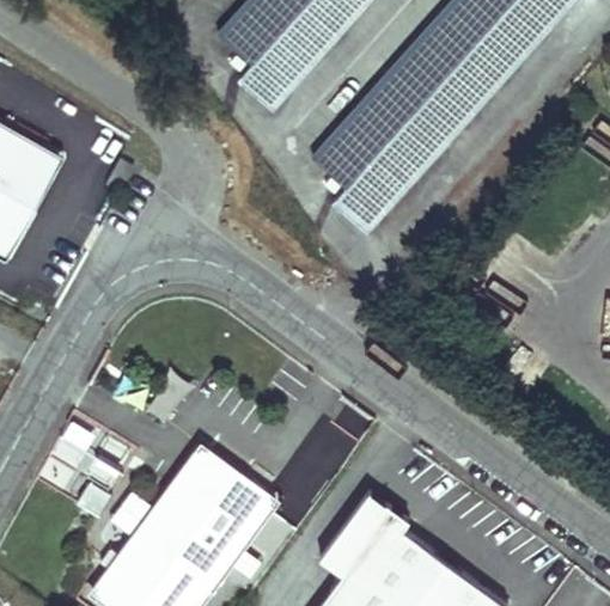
[(272,114),(373,0),(250,0),(217,37),(250,68),(238,83),(272,114)]
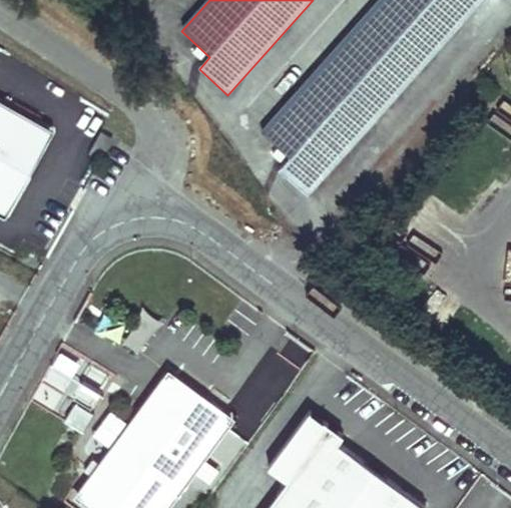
[(308,198),(485,0),(381,0),(261,134),(290,160),(279,172),(308,198)]
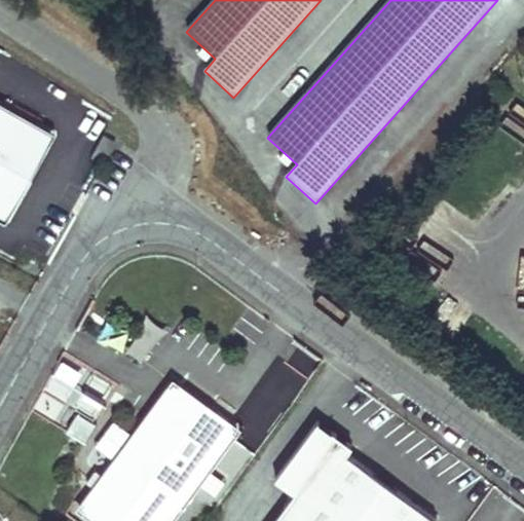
[(0,103),(0,224),(7,228),(29,189),(34,176),(37,168),(38,160),(40,153),(41,146),(41,135),(37,124),(0,103)]
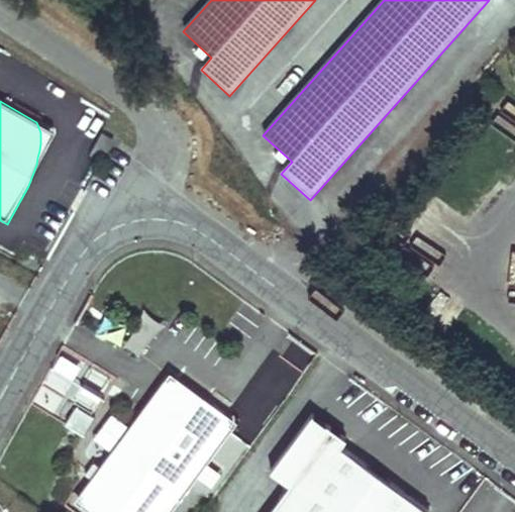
[(33,173),(28,186),(58,133),(36,122),(40,132),(40,143),(39,150),(37,158),(36,165),(33,173)]
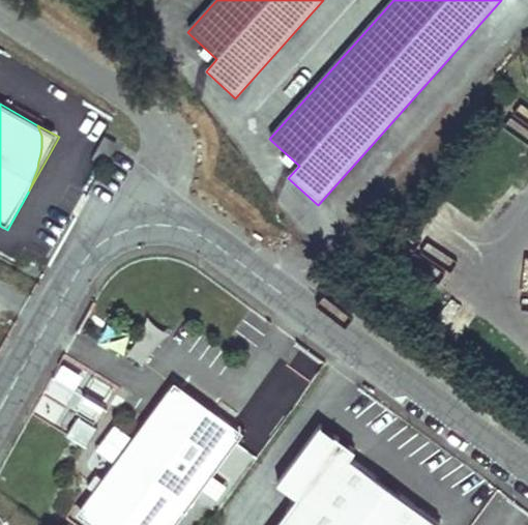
[(88,448),(97,429),(96,429),(112,397),(86,384),(81,395),(56,382),(35,423),(88,448)]
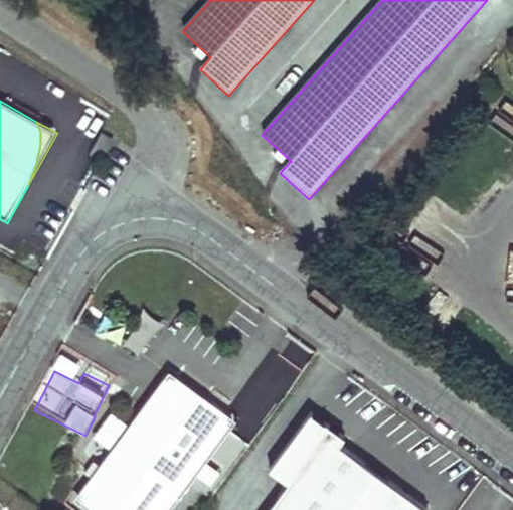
[(166,374),(70,505),(76,509),(170,509),(232,423),(166,374)]
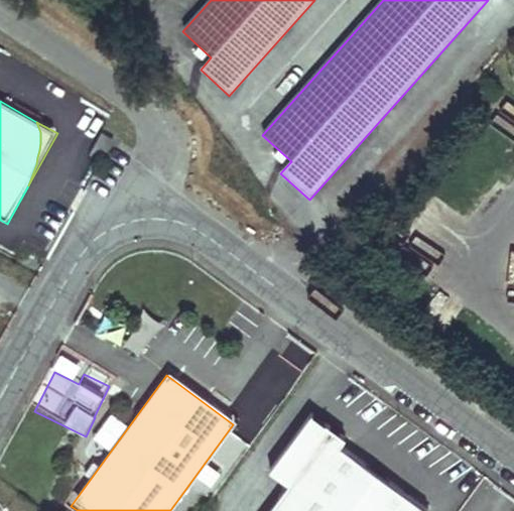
[(420,510),(338,449),(343,441),(308,416),(265,473),(285,488),(268,510),(420,510)]
